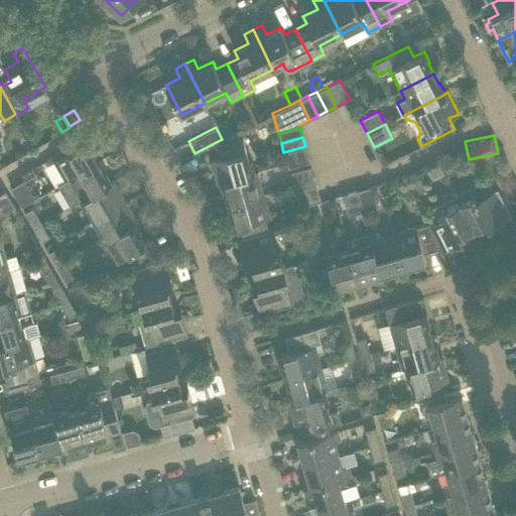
[(242,139),(236,140),(217,146),(220,157),(211,160),(218,183),(220,182),(255,172),(251,159),(249,160),(246,150),(245,150),(242,139)]
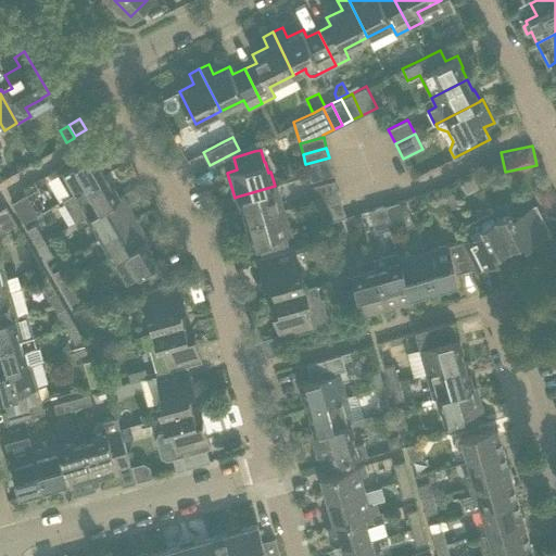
[(71,196),(105,175),(99,165),(101,163),(93,152),(58,173),(71,196)]
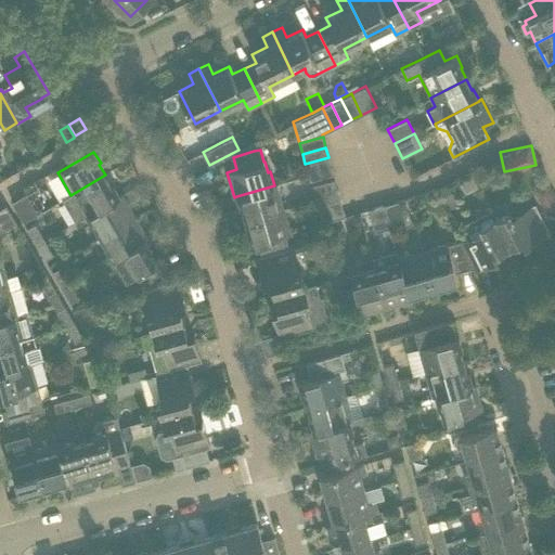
[(328,157),(305,164),(309,180),(333,173),(328,157)]
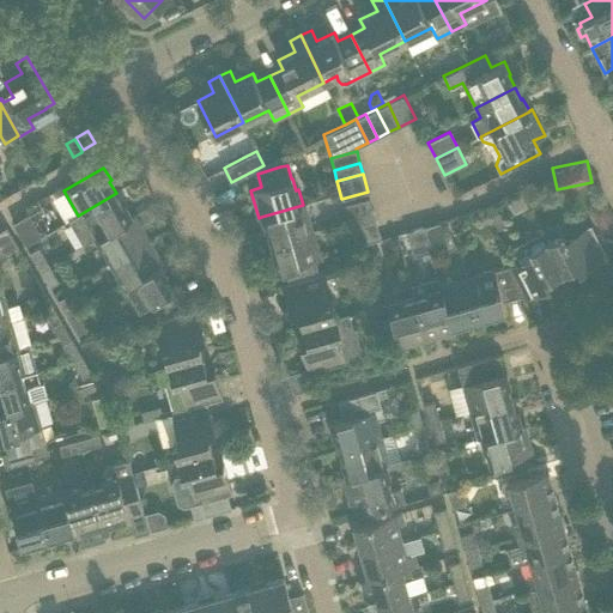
[(534,183),(521,189),(528,204),(540,196),(534,183)]
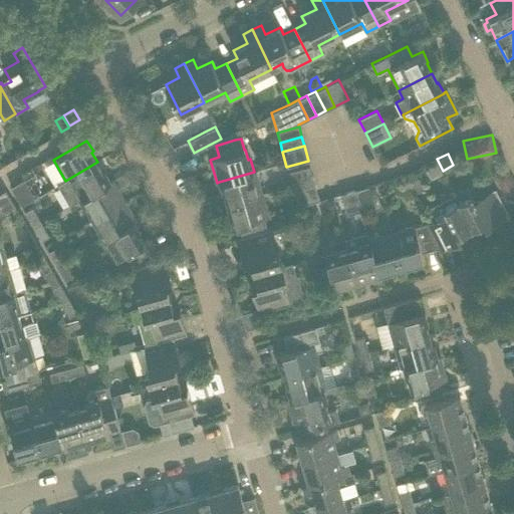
[(97,162),(65,181),(58,185),(70,204),(110,180),(104,171),(102,171),(97,162)]
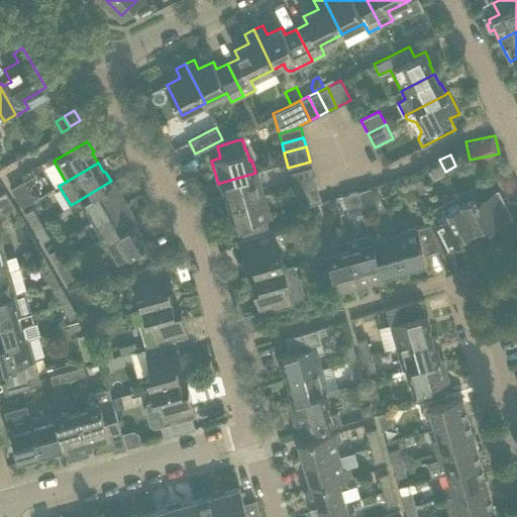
[(311,167),(292,172),(290,173),(293,183),(314,177),(311,167)]
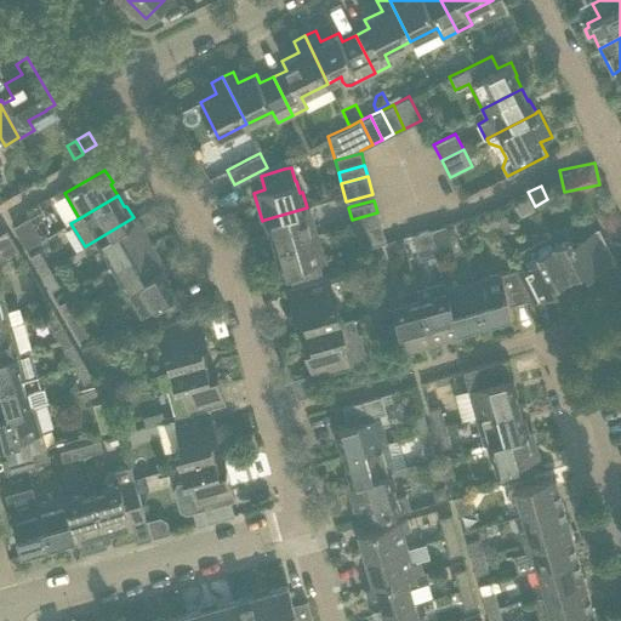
[(501,205),(486,212),(494,228),(508,221),(501,205)]
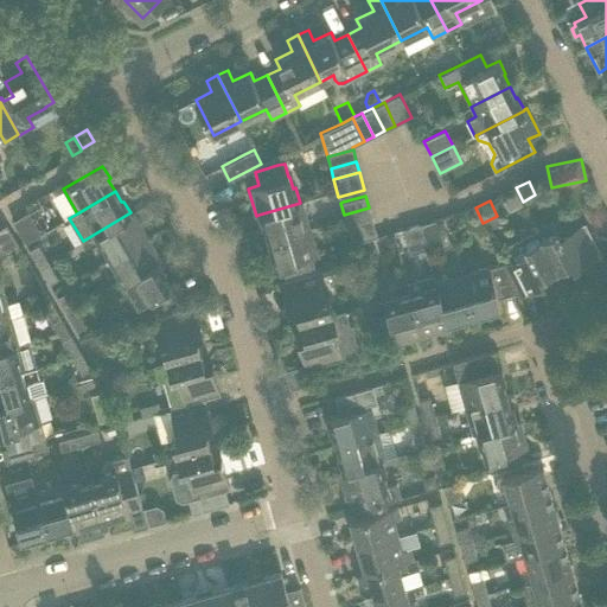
[(300,203),(259,215),(262,228),(264,228),(268,240),(310,229),(301,203),(300,203)]
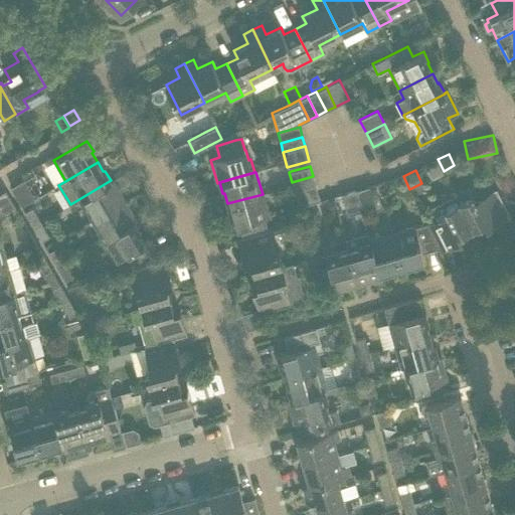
[(316,185),(313,176),(292,182),(294,192),(316,185)]
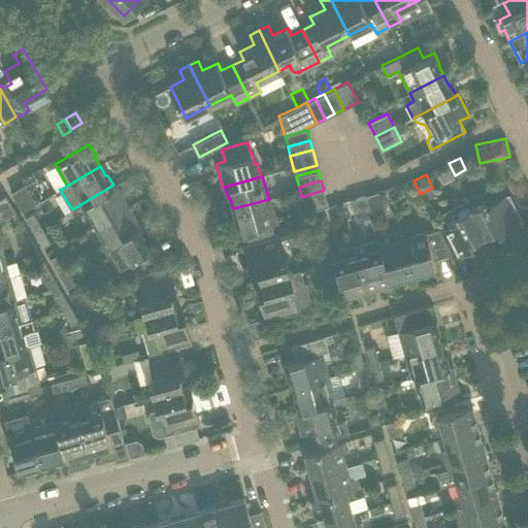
[(36,203),(35,201),(25,184),(11,192),(23,211),(36,203)]
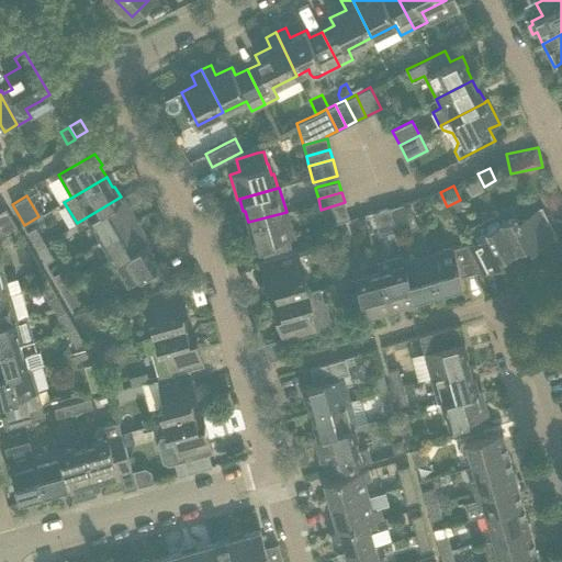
[(121,197),(77,223),(78,225),(87,218),(93,229),(96,228),(101,238),(136,218),(123,195),(121,197)]
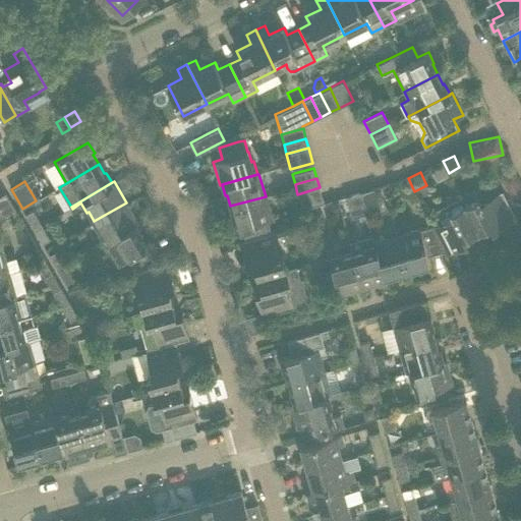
[(513,185),(510,193),(512,198),(520,194),(520,187),(519,182),(513,185)]
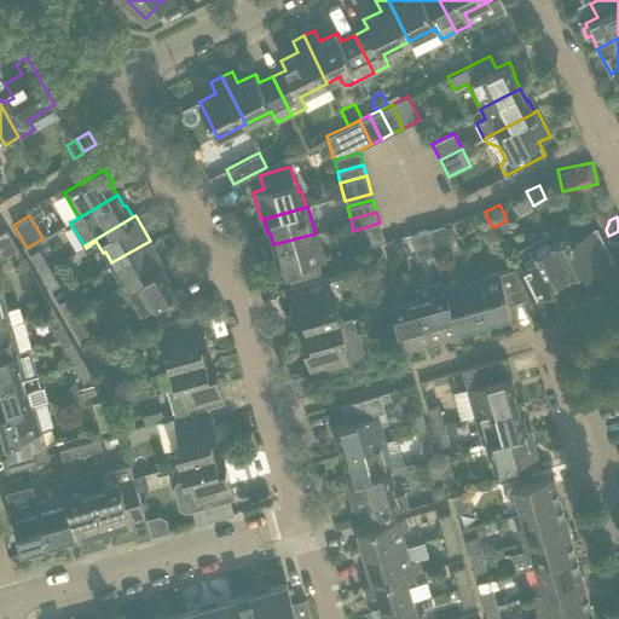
[(380,223),(353,231),(358,248),(385,241),(380,223)]
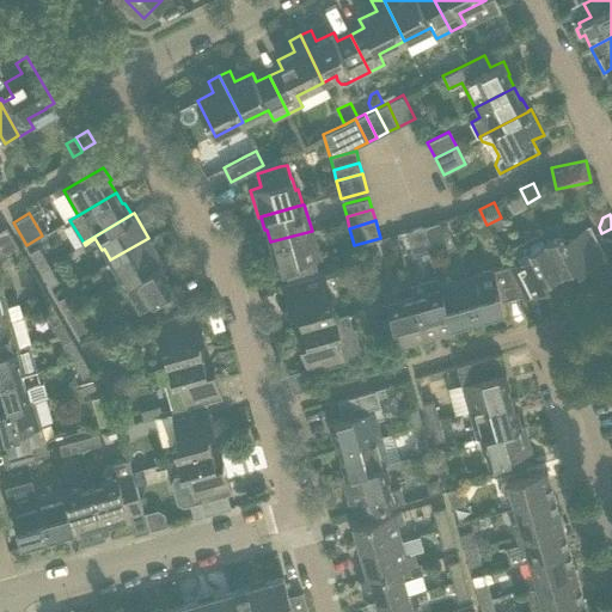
[(441,221),(423,226),(430,251),(448,246),(441,221)]
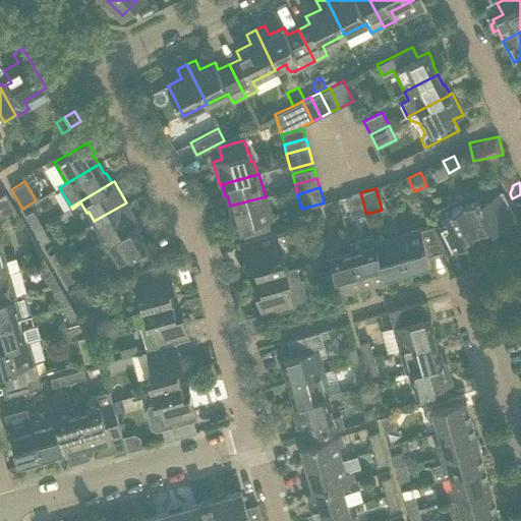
[(474,189),(460,196),(464,204),(478,231),(490,225),(493,230),(516,219),(502,191),(483,200),(480,201),(474,189)]
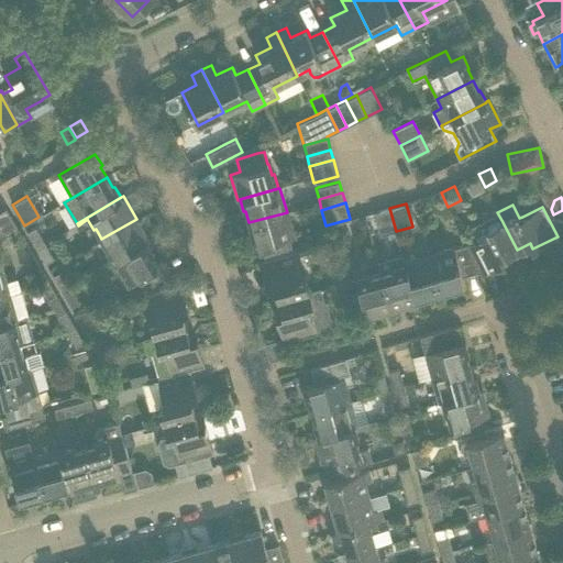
[(0,211),(0,230),(3,236),(19,229),(7,208),(0,211)]
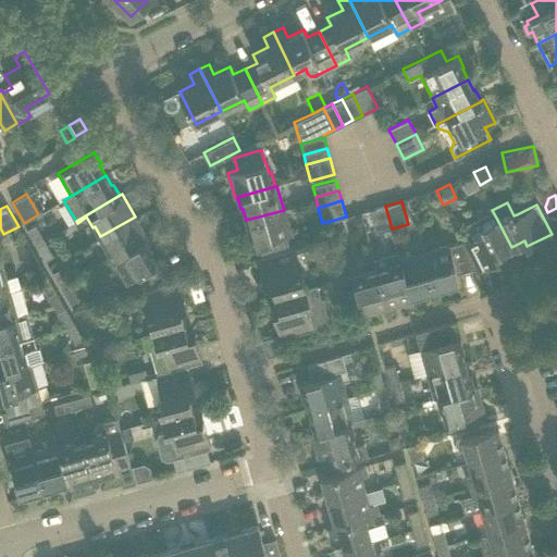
[(392,229),(385,206),(369,210),(375,233),(392,229)]
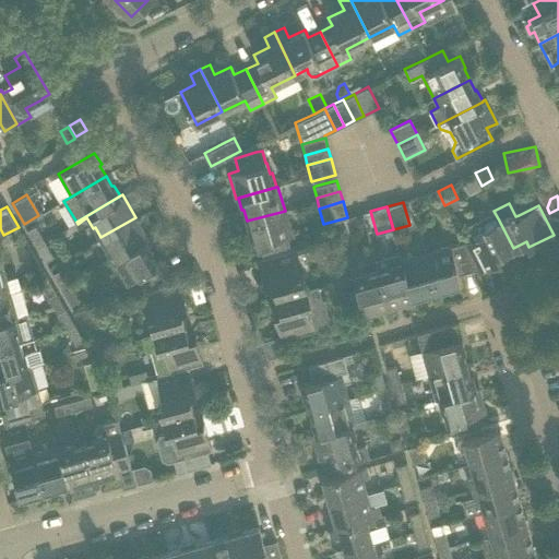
[(285,211),(247,221),(250,233),(248,233),(252,246),(259,244),(263,258),(290,250),(287,236),(292,235),(285,211)]
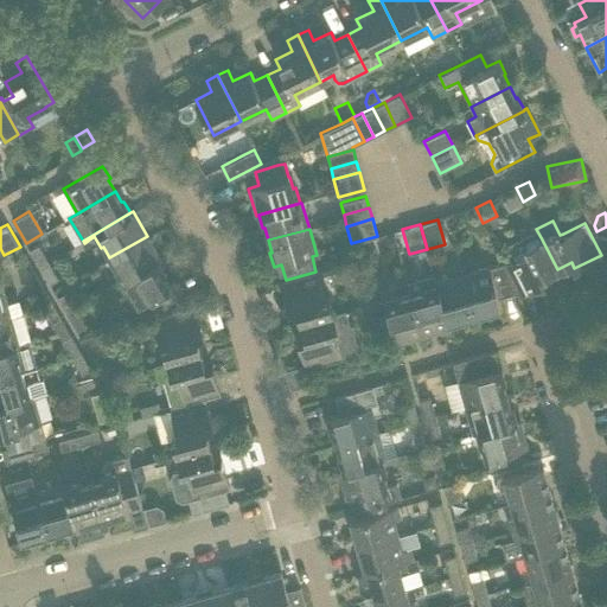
[(557,269),(541,237),(536,229),(505,244),(512,259),(503,263),(517,292),(518,296),(545,282),(542,276),(557,269)]
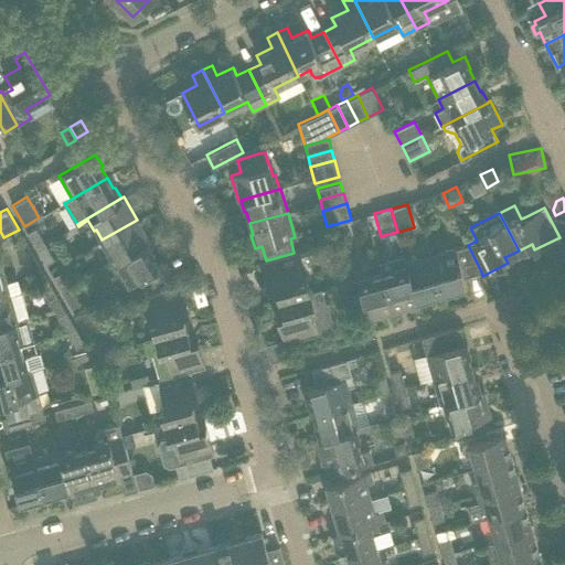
[(137,220),(102,240),(108,251),(107,252),(114,264),(148,243),(150,242),(137,220)]
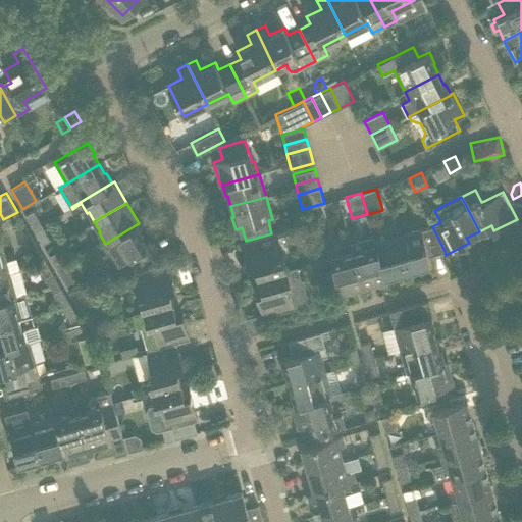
[(34,228),(41,224),(33,210),(25,214),(34,228)]
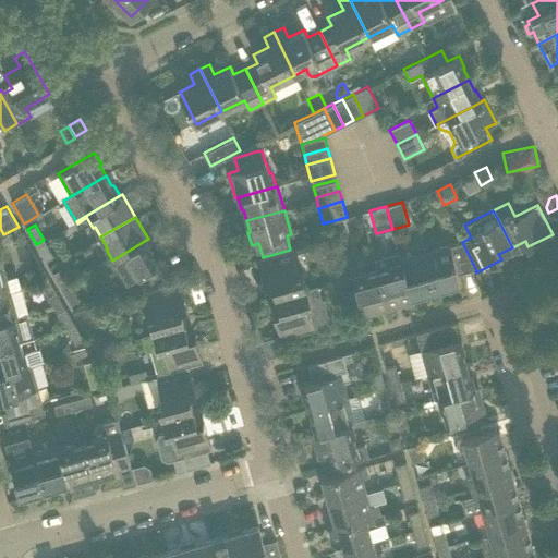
[(52,255),(44,240),(36,244),(45,259),(52,255)]
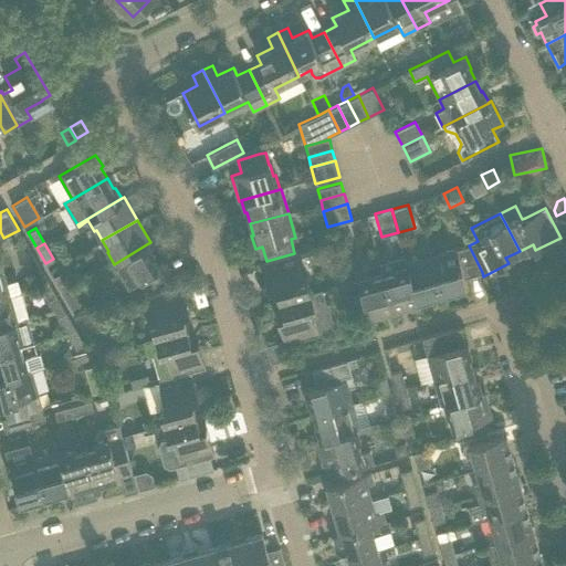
[(148,243),(114,264),(112,265),(124,287),(159,266),(153,255),(155,254),(148,243)]
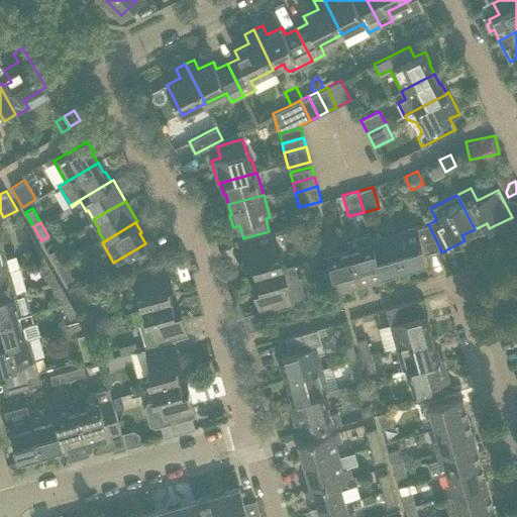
[(440,248),(428,224),(417,227),(394,233),(404,269),(414,266),(415,268),(427,265),(424,253),(440,248)]
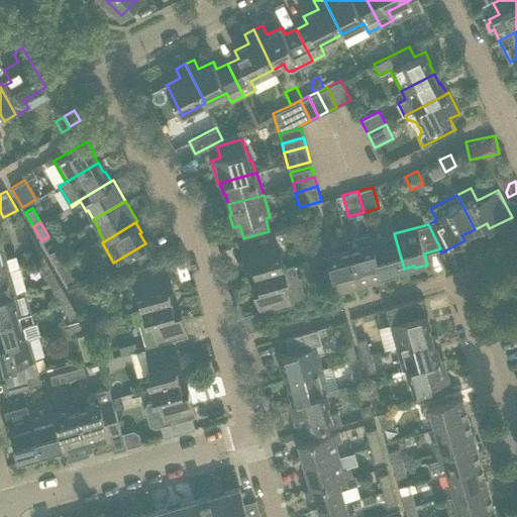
[(269,231),(243,238),(246,247),(242,248),(246,264),(251,262),(255,275),(285,267),(281,251),(275,252),(269,231)]
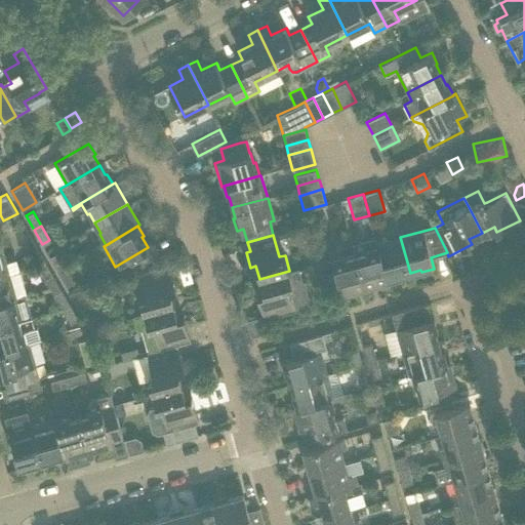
[(410,273),(400,237),(377,244),(378,246),(389,281),(400,278),(399,276),(410,273)]
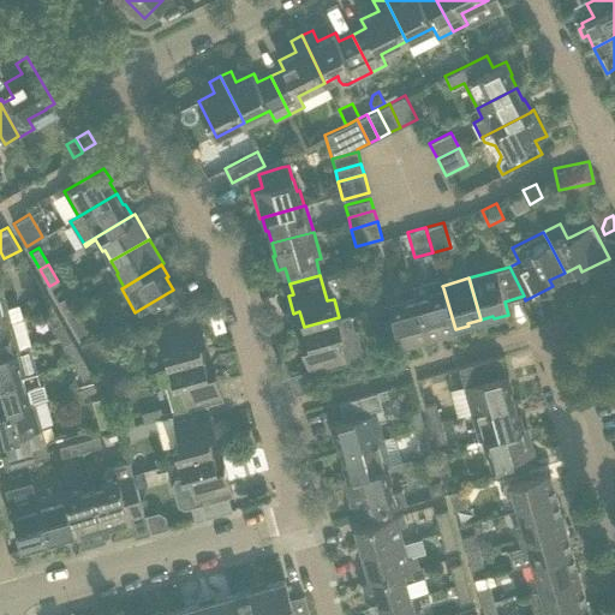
[(0,323),(12,321),(0,281),(0,323)]
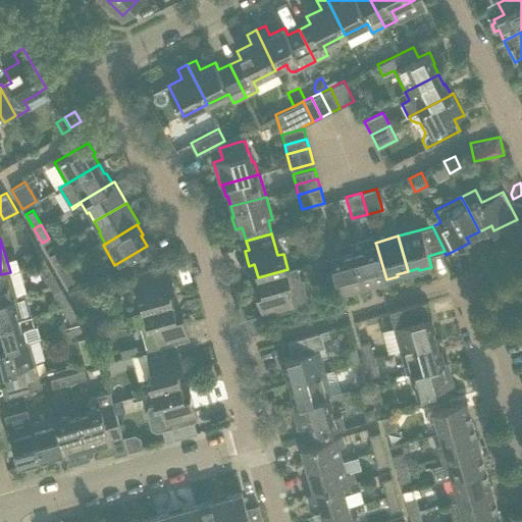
[(364,251),(354,253),(364,289),(386,282),(386,279),(376,245),(363,248),(364,251)]
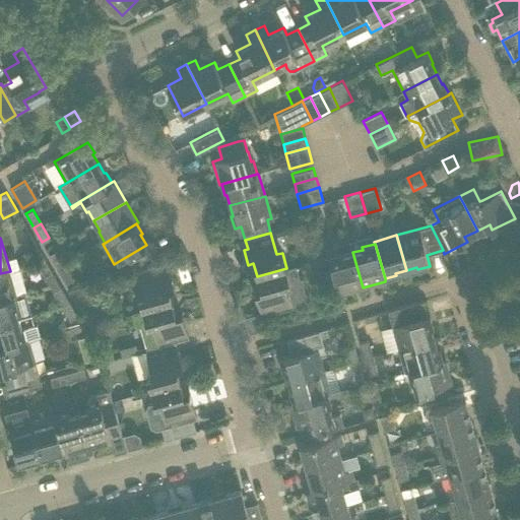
[(56,250),(49,254),(58,269),(65,265),(56,250)]
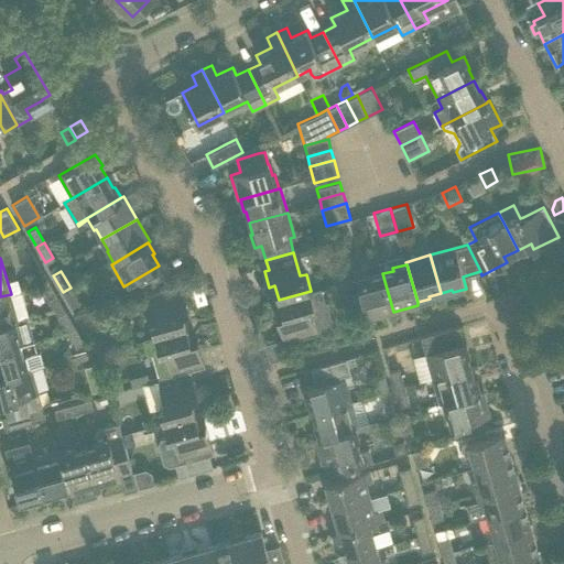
[(393,312),(382,273),(370,277),(369,274),(357,279),(368,320),(393,312)]
